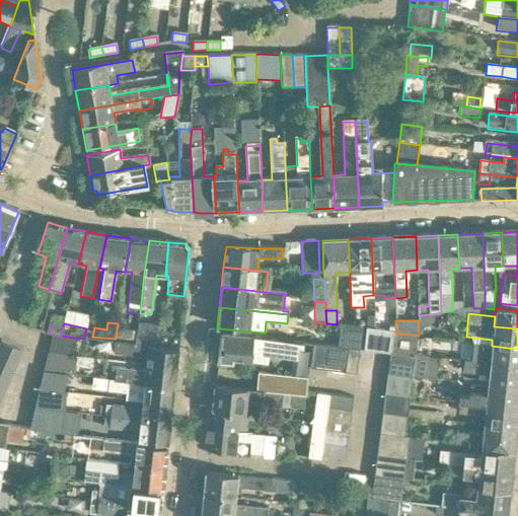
[(340,327),(337,348),(349,349),(359,351),(362,330),(340,327)]
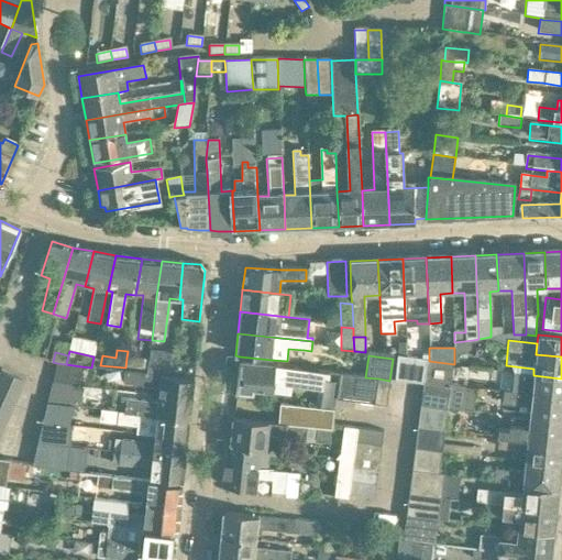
[(397,357),(395,381),(423,384),(426,361),(429,361),(429,357),(422,355),(421,360),(406,358),(397,357)]
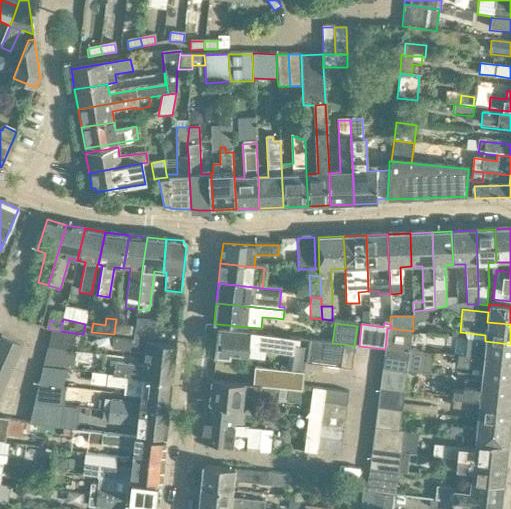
[(115,325),(114,334),(129,336),(135,336),(136,328),(115,325)]
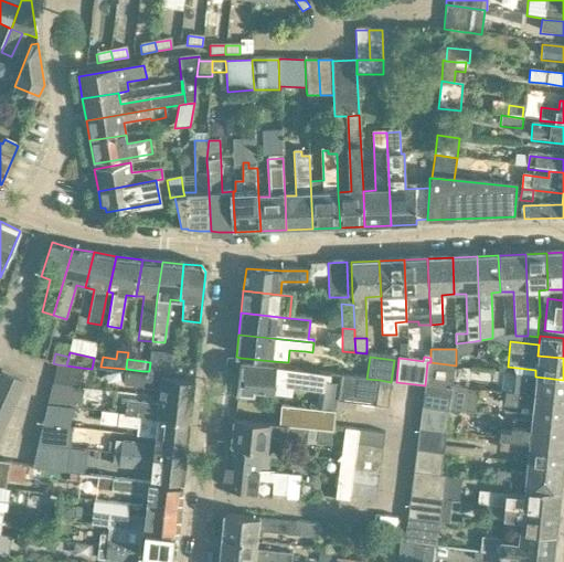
[(172,367),(171,379),(194,381),(195,364),(173,362),(172,367)]
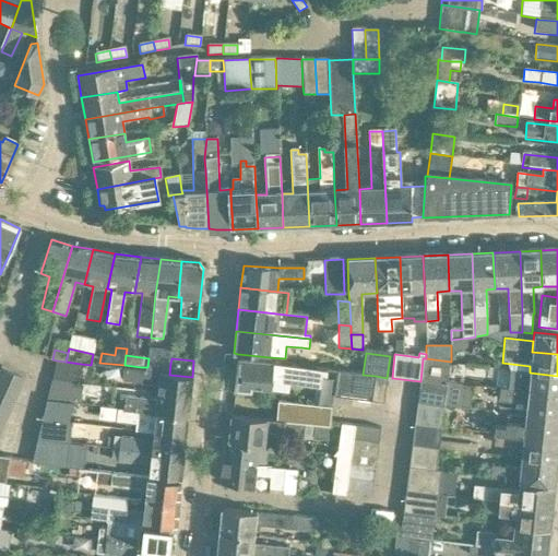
[(423,358),(420,381),(419,388),(446,392),(448,383),(451,362),(426,358),(423,358)]
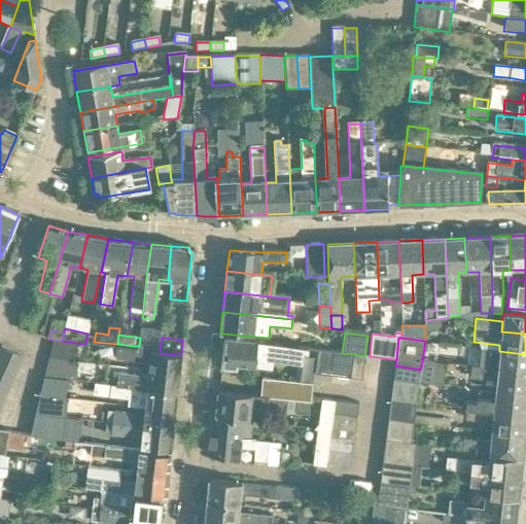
[(224,339),(221,368),(236,370),(236,362),(255,364),(256,357),(301,362),(302,355),(307,355),(308,347),(224,339)]
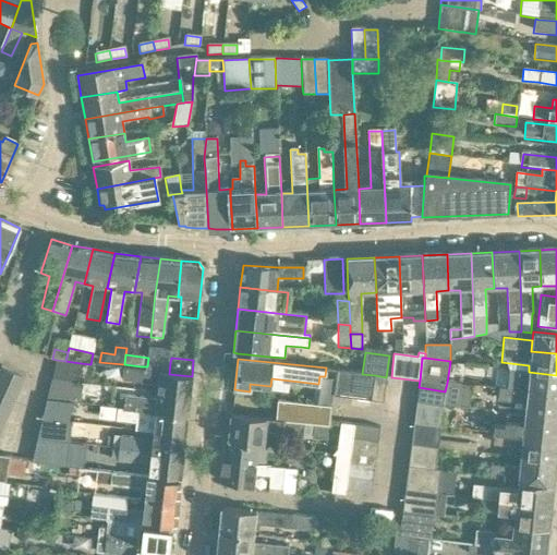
[(57,360),(51,379),(79,384),(81,363),(65,361),(57,360)]
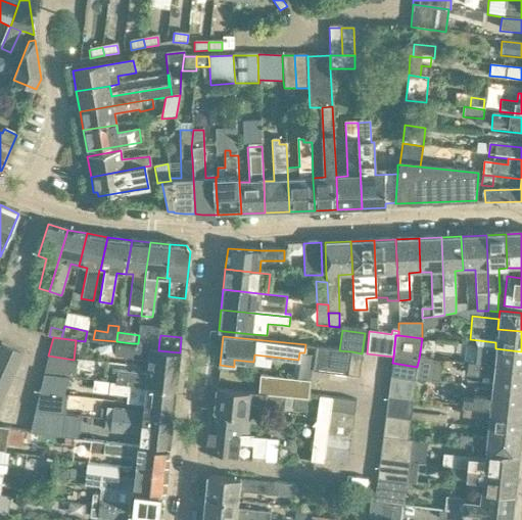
[(147,348),(158,350),(159,339),(148,338),(147,348)]
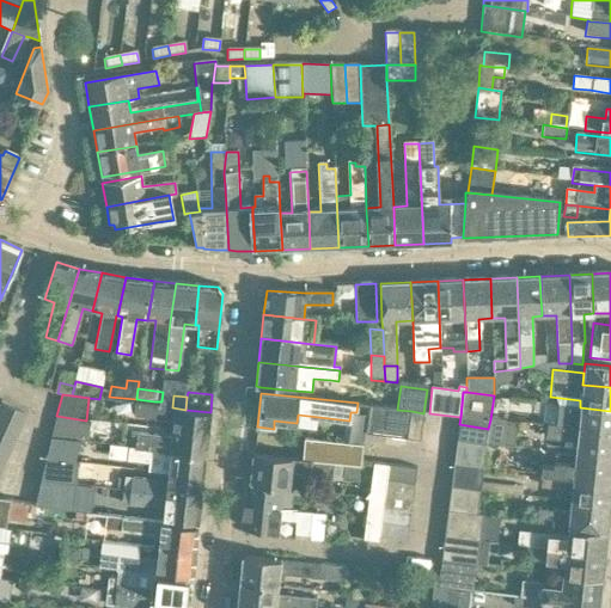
[(0,417),(22,428),(28,415),(1,403),(0,405),(0,417)]
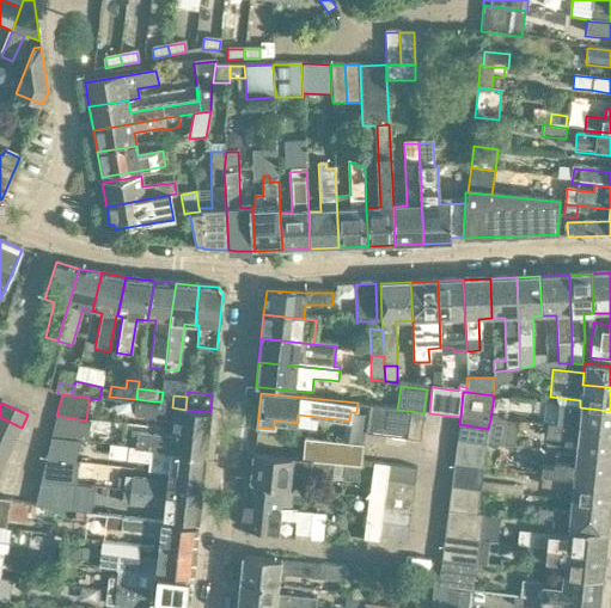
[(185,410),(172,407),(134,404),(133,417),(173,421),(173,431),(208,435),(211,412),(185,410)]
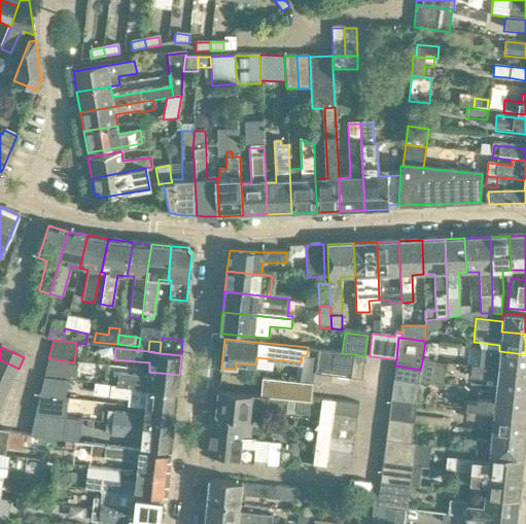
[(525,354),(499,351),(482,349),(480,368),(525,372),(525,354)]
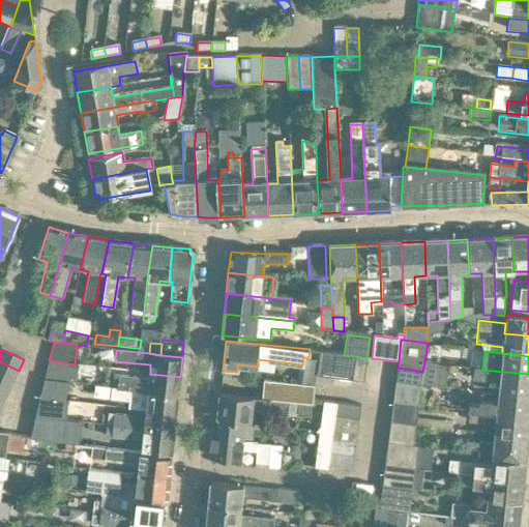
[(319,352),(315,376),(353,381),(356,356),(344,355),(319,352)]
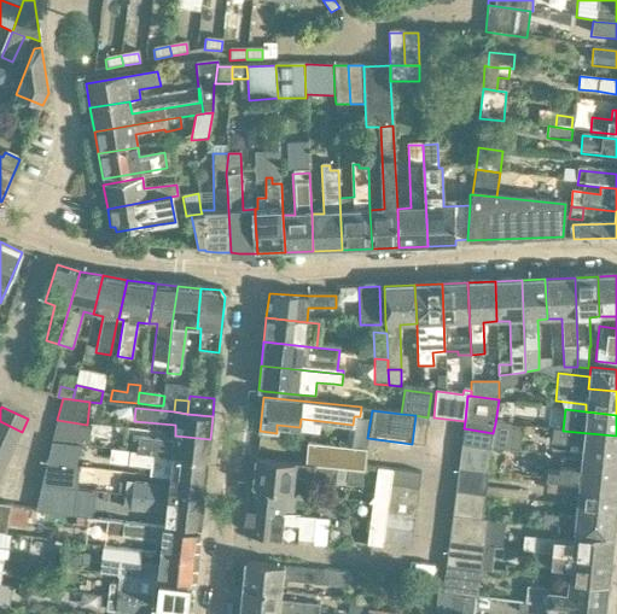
[(415,415),(412,444),(424,445),(428,417),(415,415)]
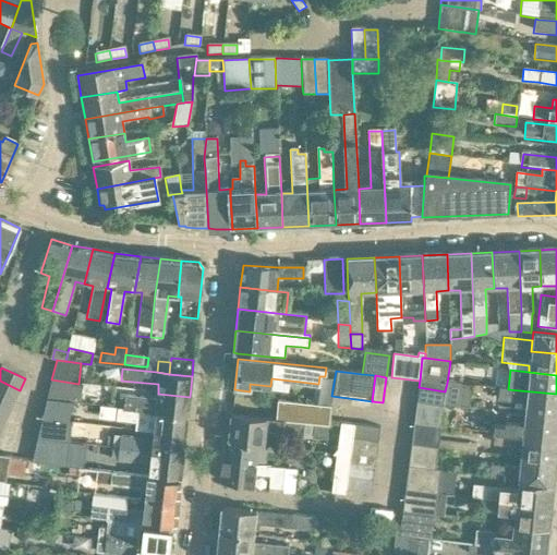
[(79,384),(51,379),(47,399),(74,402),(81,403),(84,385),(79,384)]
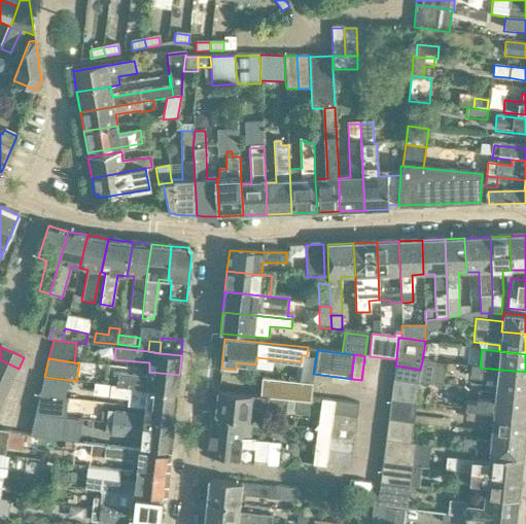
[(0,374),(13,380),(19,369),(0,359),(0,374)]
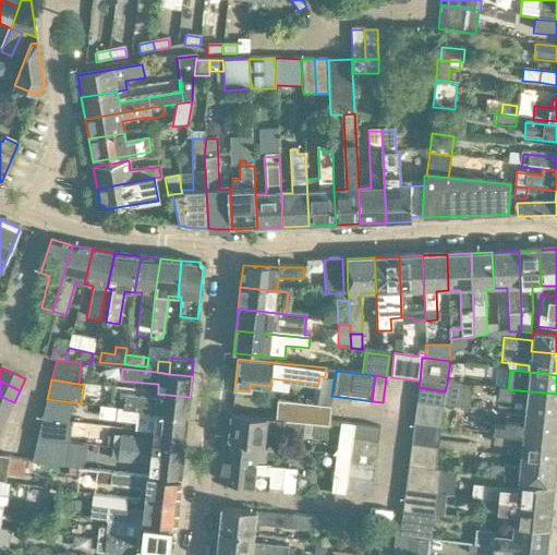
[(472,385),(447,383),(445,391),(419,387),(416,400),(444,403),(469,407),(472,385)]
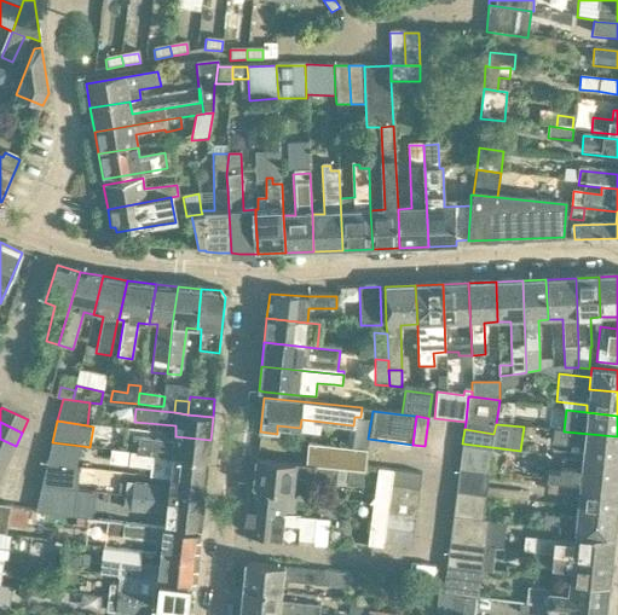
[(581,457),(617,460),(617,436),(564,431),(554,430),(553,445),(582,448),(581,457)]
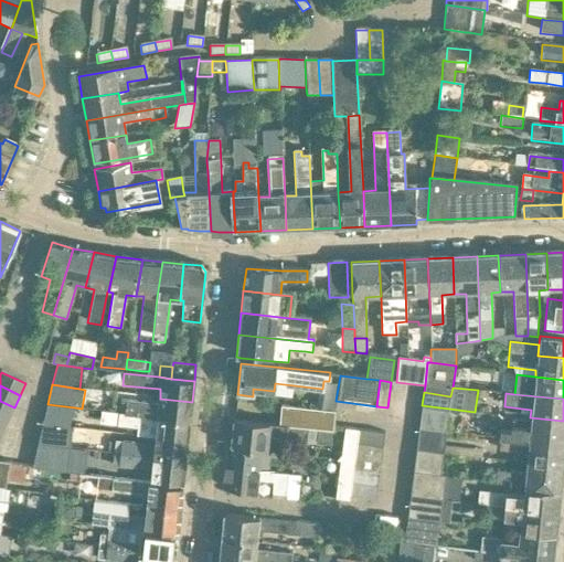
[(190,422),(192,402),(160,399),(159,405),(121,401),(119,413),(190,422)]
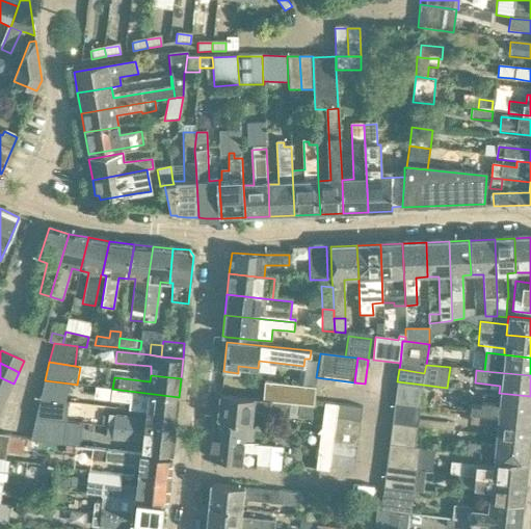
[(0,391),(8,395),(14,384),(0,377),(0,391)]
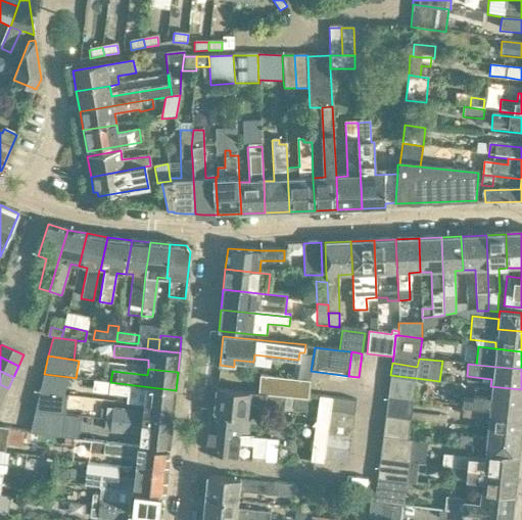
[(44,374),(39,393),(64,396),(69,377),(44,374)]
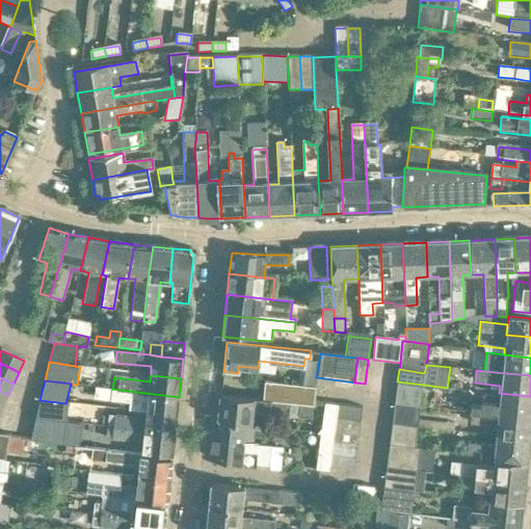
[(264,381),(262,399),(262,400),(290,403),(299,404),(313,405),(314,402),(315,388),(264,381)]
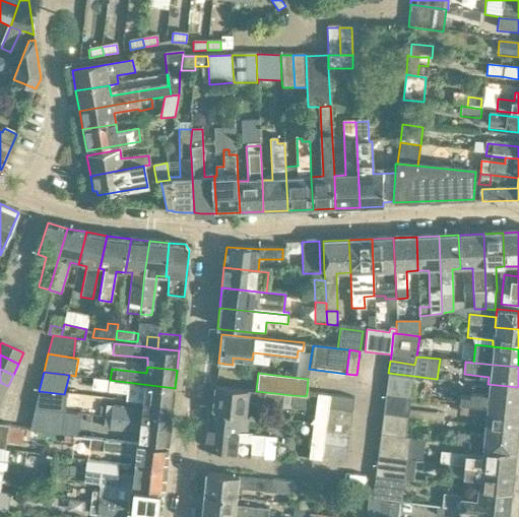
[(410,395),(413,376),(388,373),(386,392),(410,395)]
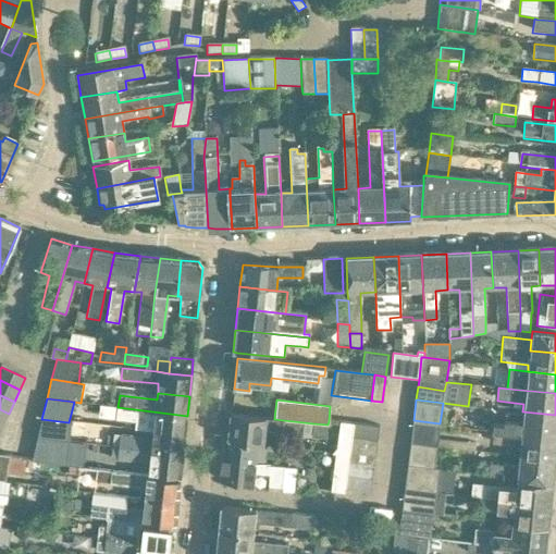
[(118,407),(116,420),(136,422),(135,430),(153,432),(185,435),(187,416),(118,407)]
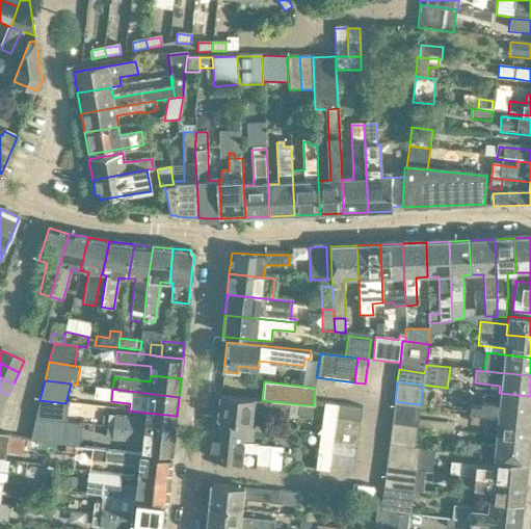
[(0,404),(3,406),(8,395),(0,391),(0,404)]
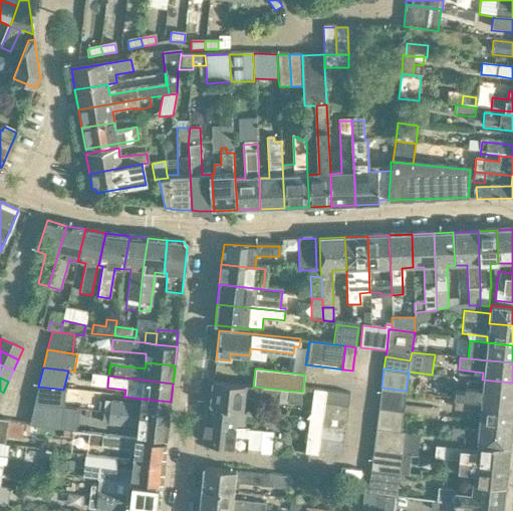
[(457,390),(456,397),(512,404),(512,382),(482,379),(482,384),(468,382),(467,391),(457,390)]
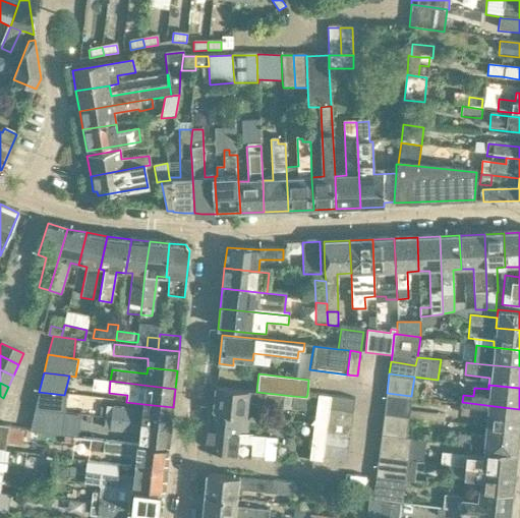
[(256,392),(256,391),(216,387),(214,412),(241,415),(246,415),(247,403),(282,407),(284,395),(256,392)]
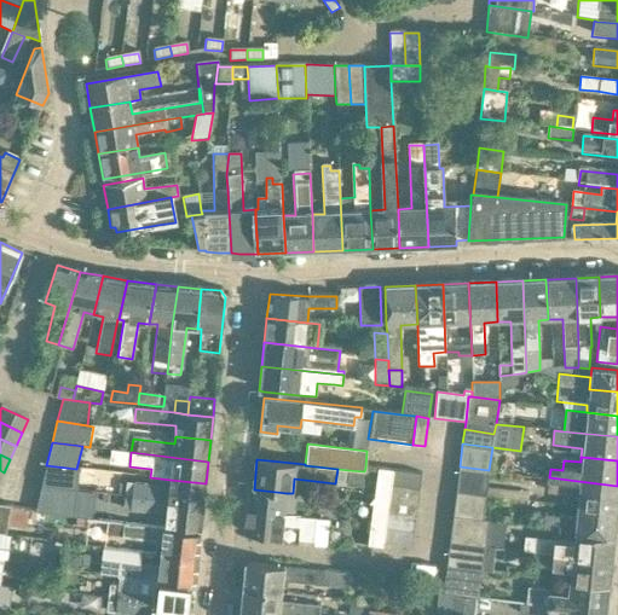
[(46,465),(41,487),(76,491),(79,469),(76,469),(46,465)]
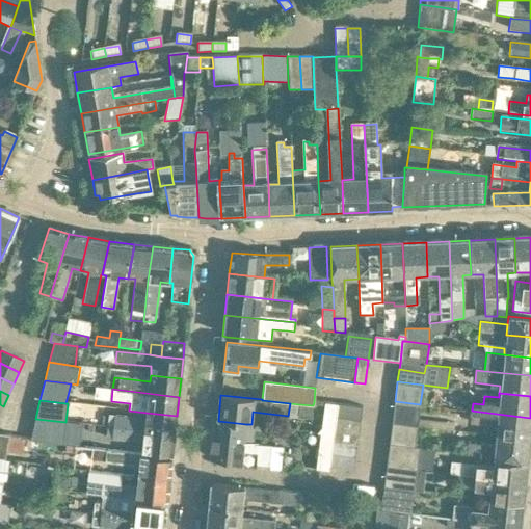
[(395,401),(392,422),(418,425),(428,426),(429,420),(419,418),(420,404),(395,401)]
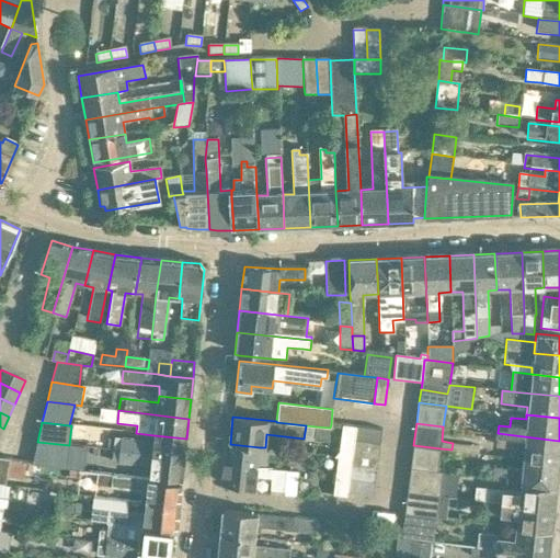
[(329,441),(330,428),(316,426),(315,439),(329,441)]
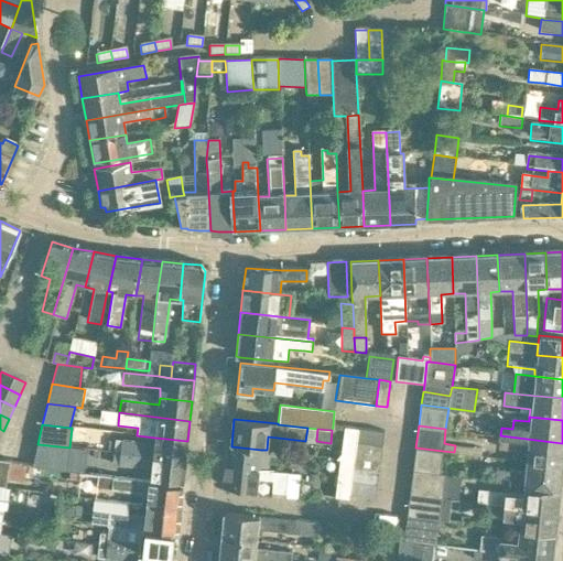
[(358,430),(356,443),(381,446),(383,433),(358,430)]
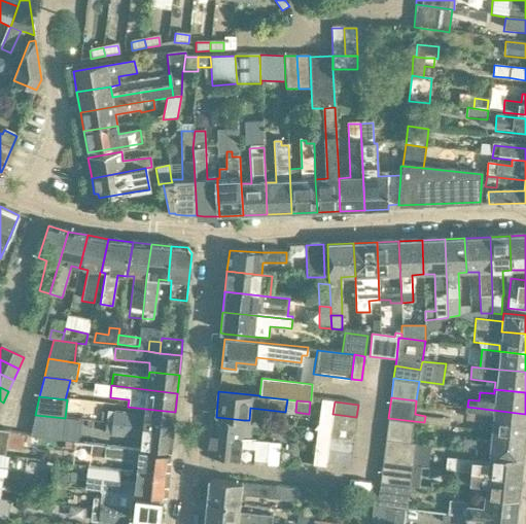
[(525,433),(525,418),(525,414),(467,407),(465,421),(491,424),(491,428),(525,433)]
